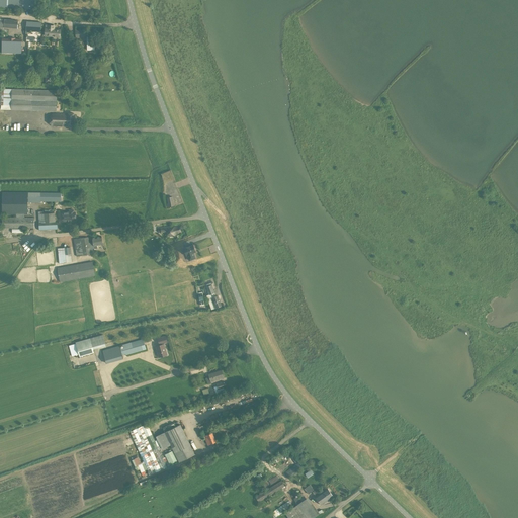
[(36,10),(36,0),(0,0),(0,7),(21,9),(36,10)]
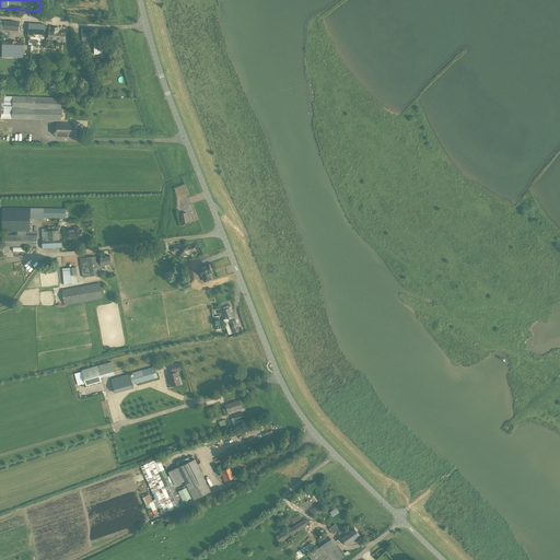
[(0,31),(4,32),(4,30),(19,31),(20,23),(15,23),(15,22),(0,20),(0,31)]
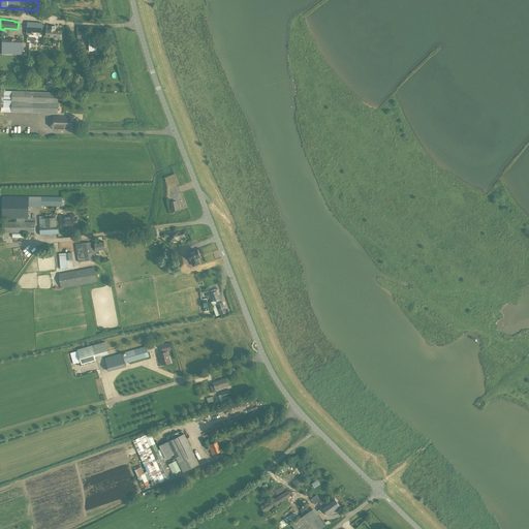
[(61,31),(55,30),(56,27),(49,26),(49,30),(47,30),(45,36),(61,38),(61,31)]
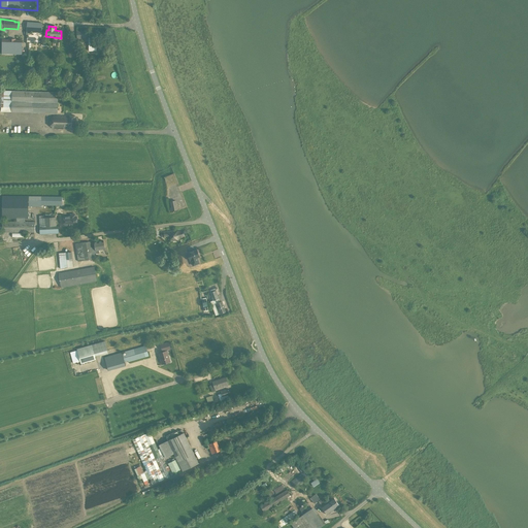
[(88,30),(76,31),(77,39),(88,38),(88,30)]
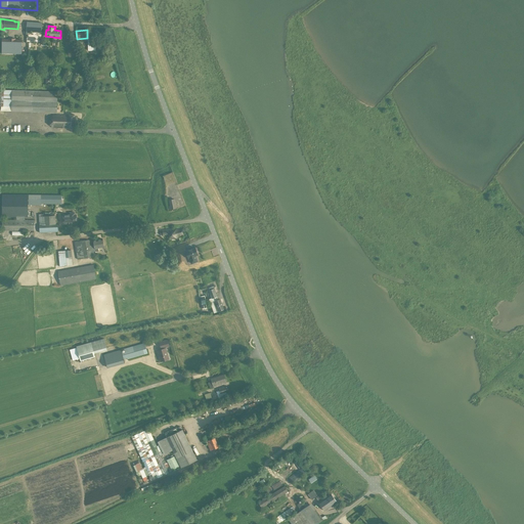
[(9,39),(9,40),(2,39),(2,53),(22,54),(23,40),(15,40),(15,39),(9,39)]
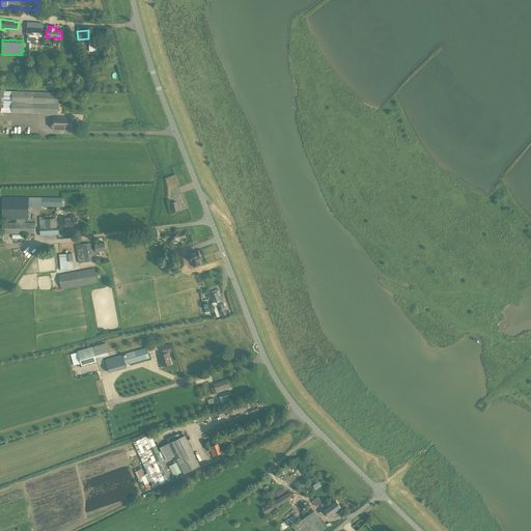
[(1,108),(1,112),(12,112),(58,114),(58,93),(12,91),(3,91),(3,108),(1,108)]
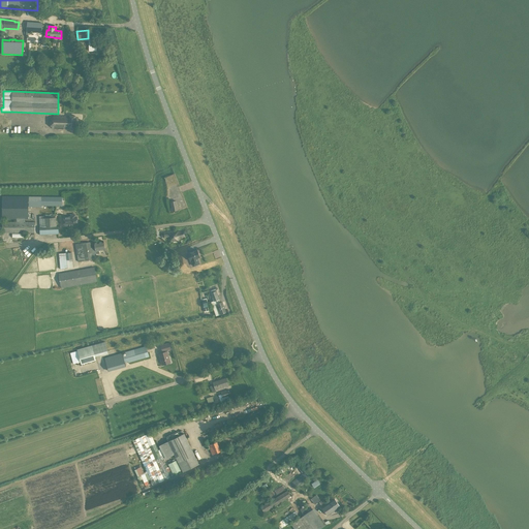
[(53,129),(74,129),(75,116),(69,116),(69,117),(54,116),(53,129)]
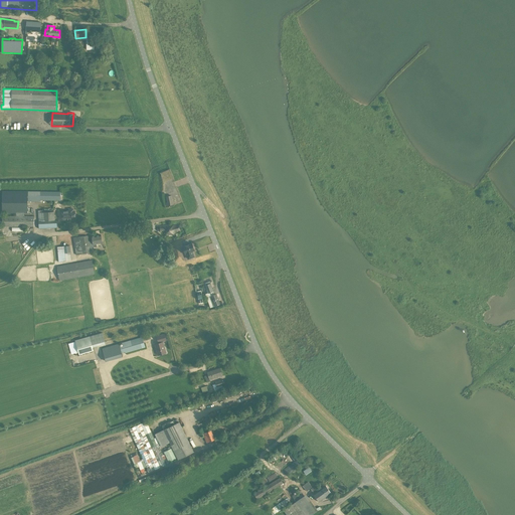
[(2,227),(34,227),(34,216),(24,216),(24,213),(27,213),(27,191),(2,191),(2,213),(16,213),(16,216),(2,216),(2,227)]
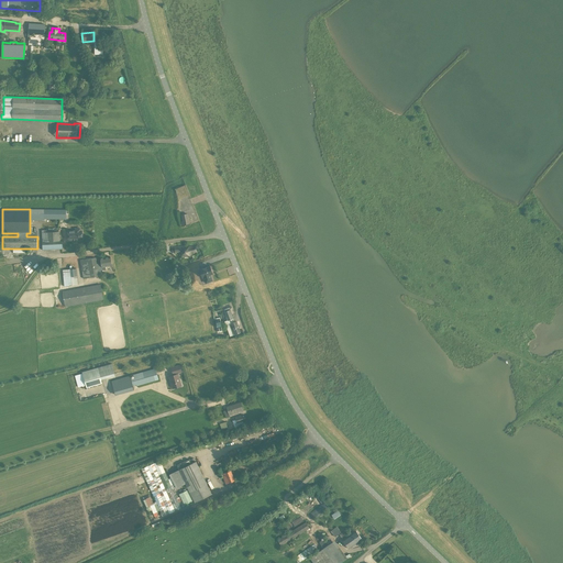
[(31,210),(31,220),(42,220),(42,219),(66,219),(66,210),(31,210)]
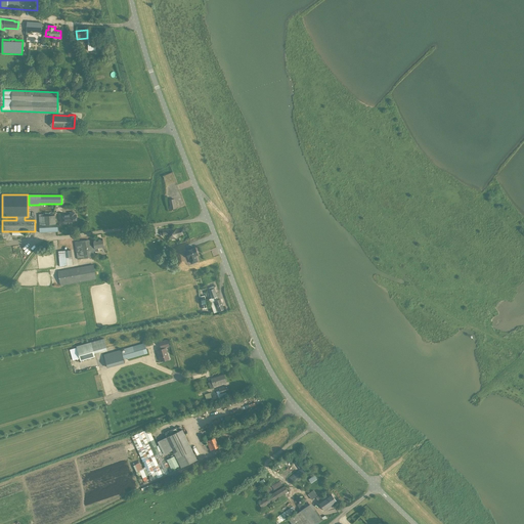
[(76,217),(76,215),(75,215),(75,213),(70,213),(70,215),(63,215),(63,224),(76,223),(76,221),(77,220),(77,218),(76,217)]
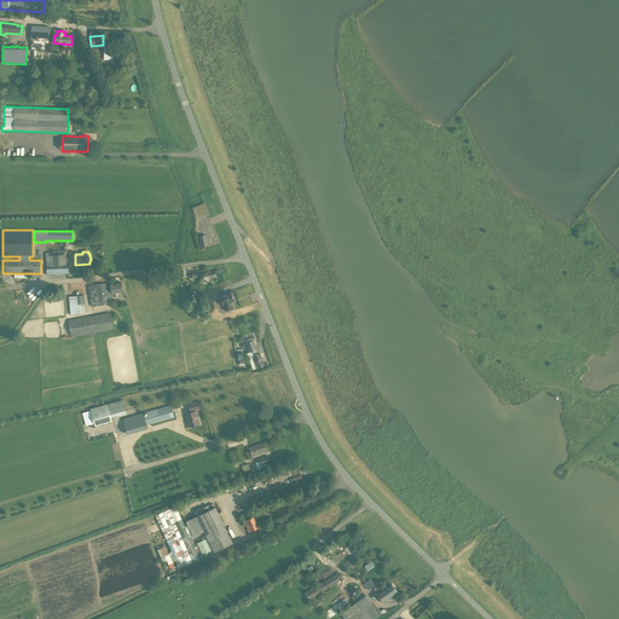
[(68,265),(65,265),(64,253),(46,254),(47,276),(69,275),(68,265)]
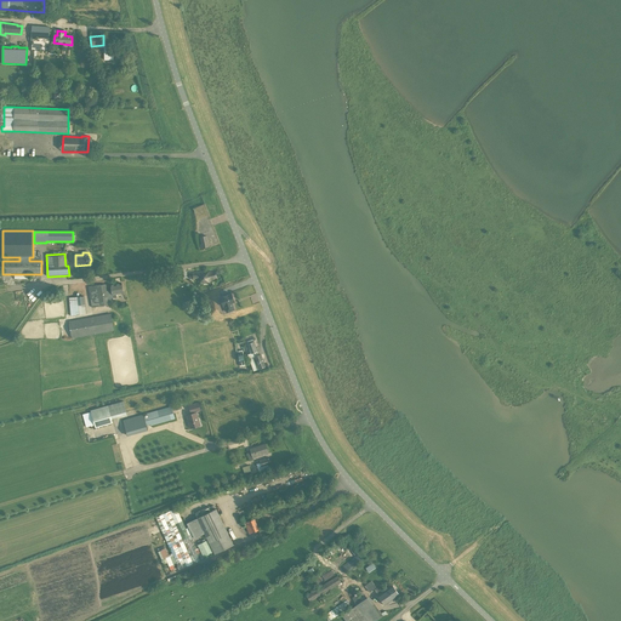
[(193,274),(193,278),(200,278),(201,281),(209,281),(217,279),(216,272),(206,275),(206,274),(205,274),(205,273),(193,274)]
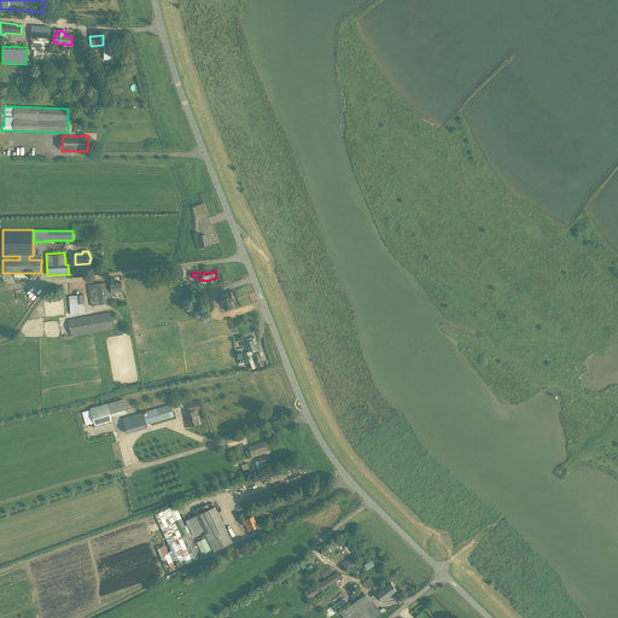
[(111,290),(106,291),(105,284),(88,286),(92,307),(109,303),(108,298),(116,296),(116,292),(122,291),(121,283),(110,284),(111,290)]
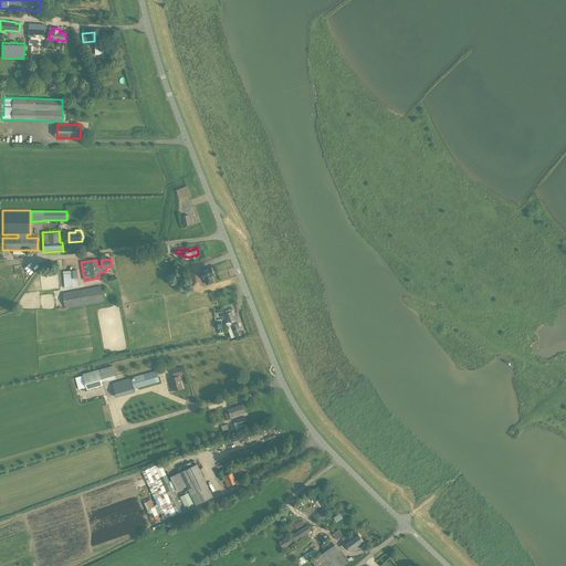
[(211,276),(213,275),(211,268),(201,271),(203,279),(205,279),(207,284),(213,282),(212,278),(211,276)]
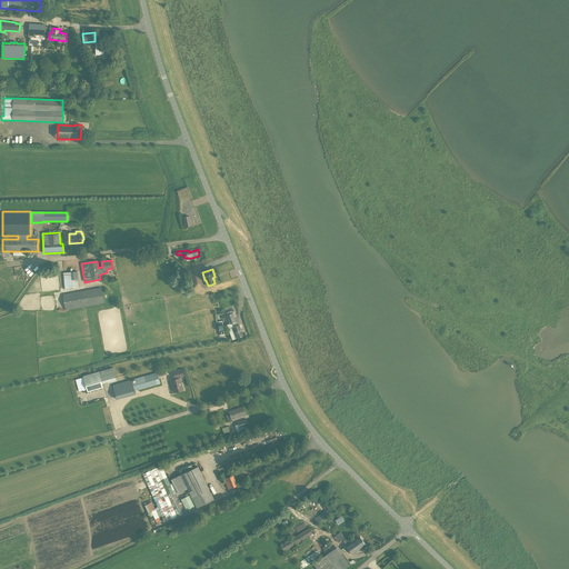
[(63,273),(65,290),(79,289),(77,271),(63,273)]
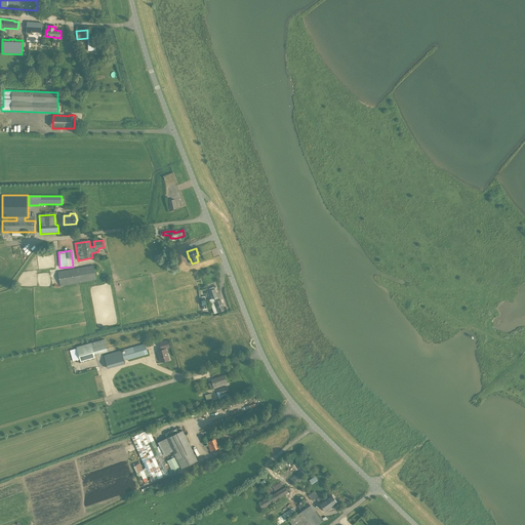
[(93,266),(58,272),(61,285),(95,279),(93,266)]
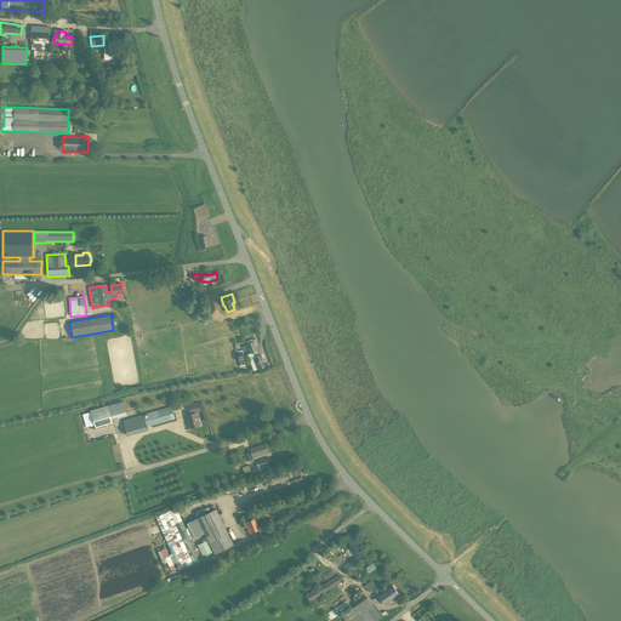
[(257,370),(265,366),(261,355),(254,358),(257,370)]
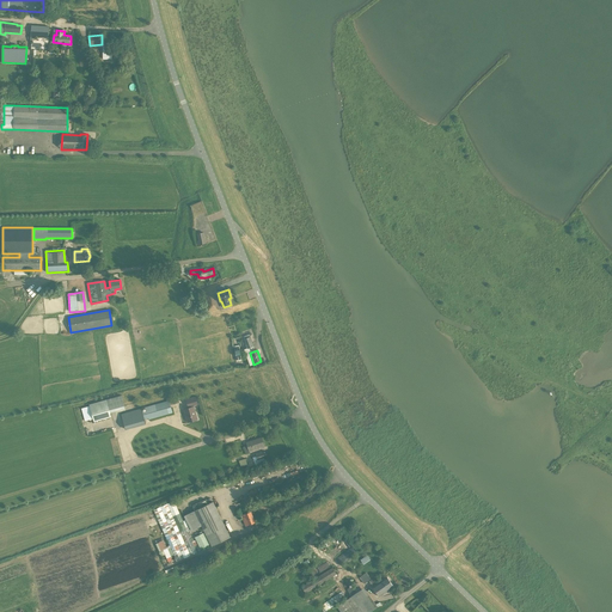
[(89,405),(93,422),(111,417),(109,410),(124,407),(121,396),(89,405)]
